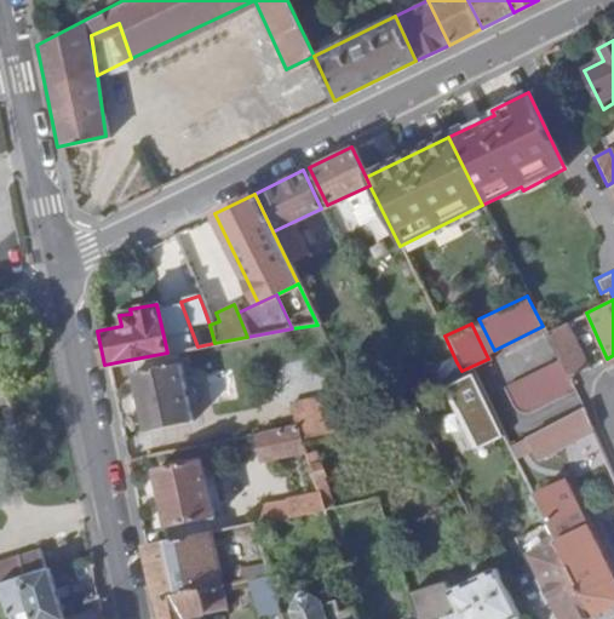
[(563,324),(545,332),(558,359),(567,374),(585,367),(563,324)]
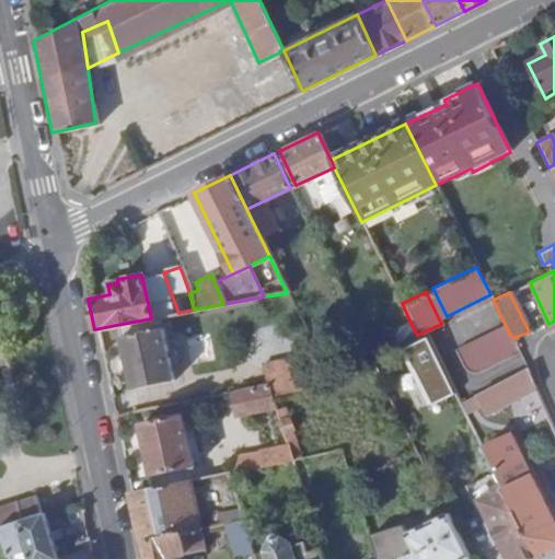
[(159,316),(151,318),(116,325),(129,387),(171,379),(159,316)]
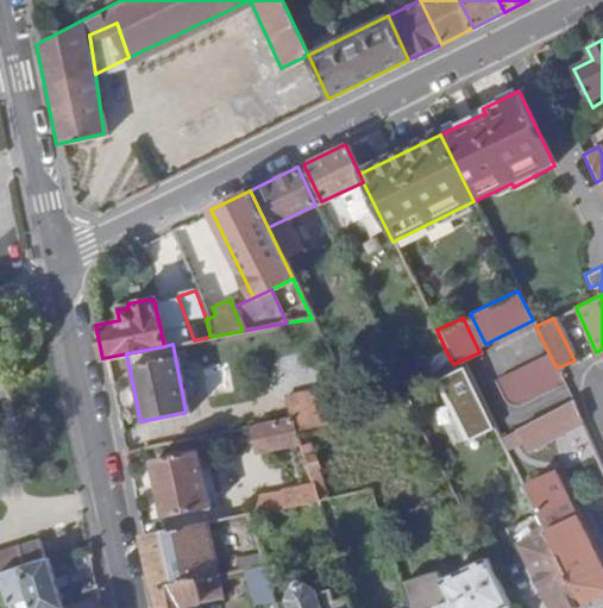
[(557,368),(548,352),(492,376),(498,390),(506,399),(512,401),(515,402),(563,382),(557,368)]
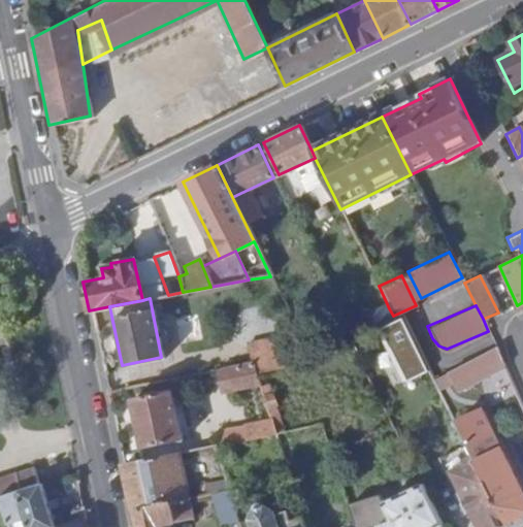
[(393,316),(389,308),(363,320),(369,331),(374,328),(385,323),(394,319),(393,316)]
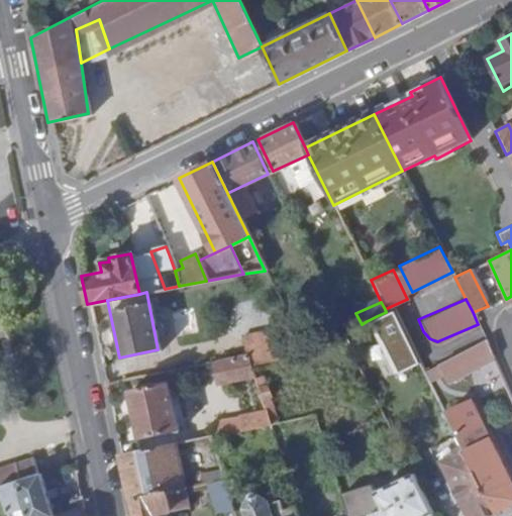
[(392,309),(386,312),(377,316),(380,324),(394,352),(409,345),(392,309)]
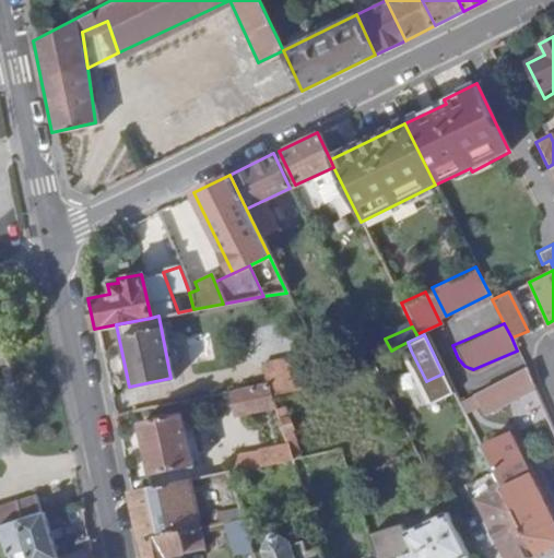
[(408,342),(397,347),(400,356),(411,351),(408,342)]
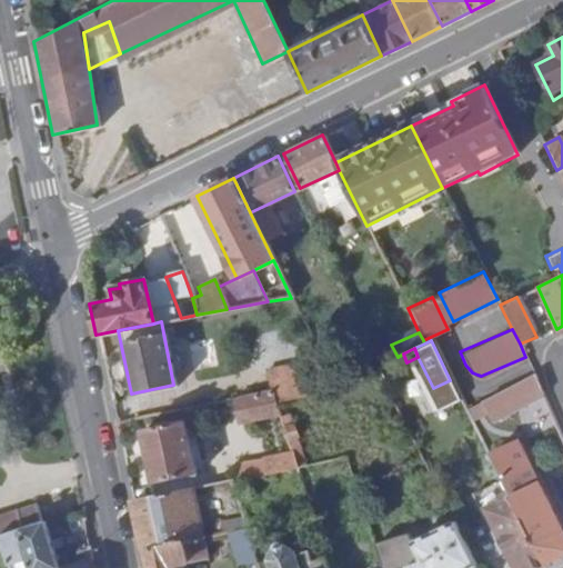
[(274,401),(321,389),(317,370),(282,379),(281,371),(267,375),(271,392),(274,401)]
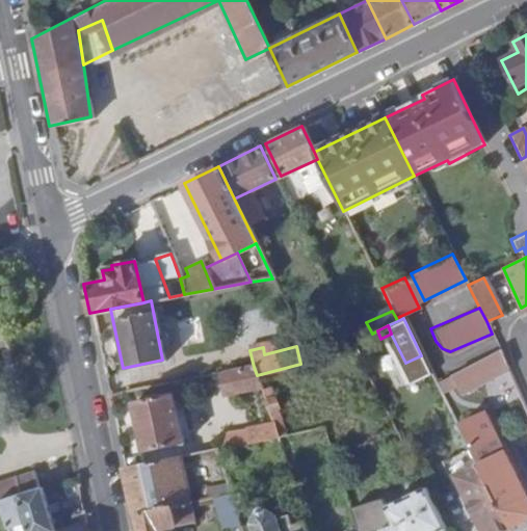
[(499,350),(433,382),(442,398),(458,390),(456,387),(504,363),(499,350)]
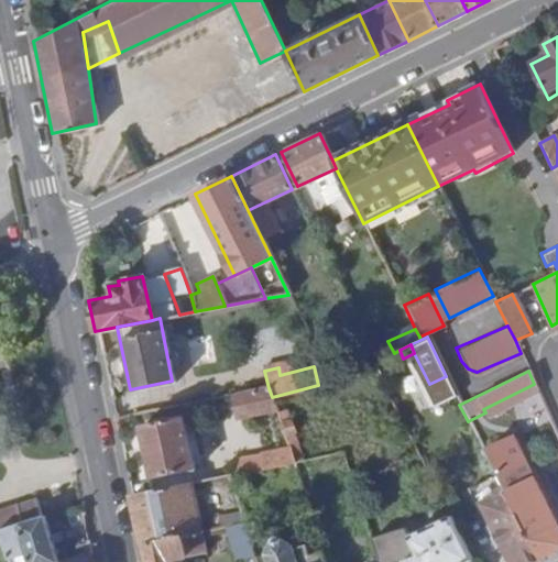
[(269,388),(231,395),(236,417),(275,408),(272,397),(269,388)]
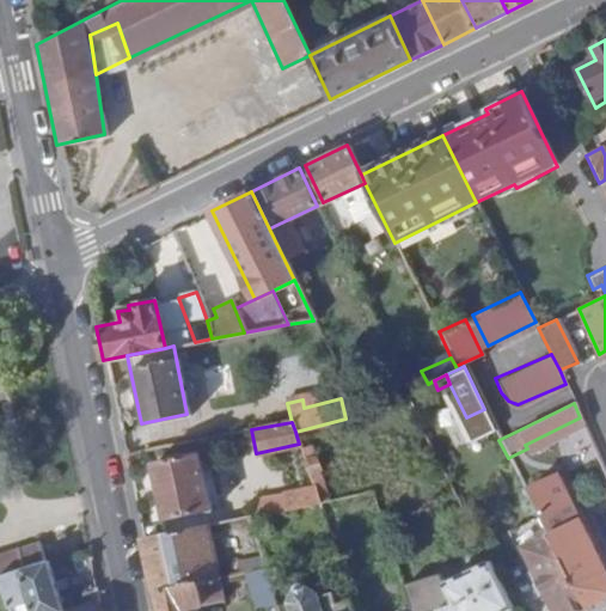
[(307,446),(300,448),(311,484),(318,481),(314,469),(317,466),(314,457),(311,458),(307,446)]
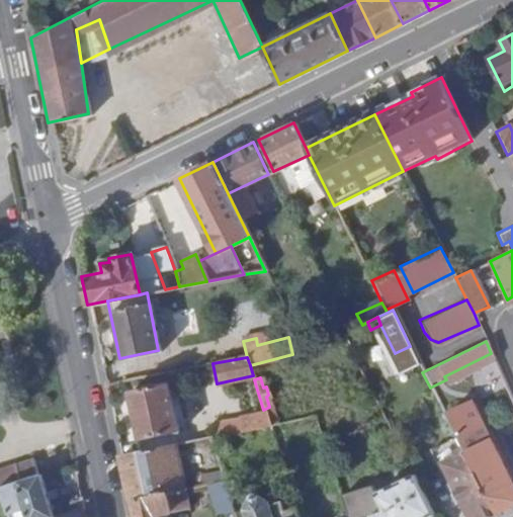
[(127,392),(137,439),(176,431),(166,383),(127,392)]
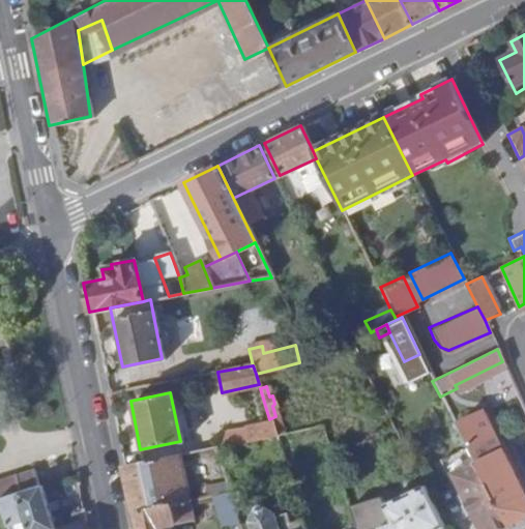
[(480,411),(454,423),(472,464),(502,527),(524,516),(524,500),(523,501),(480,411)]
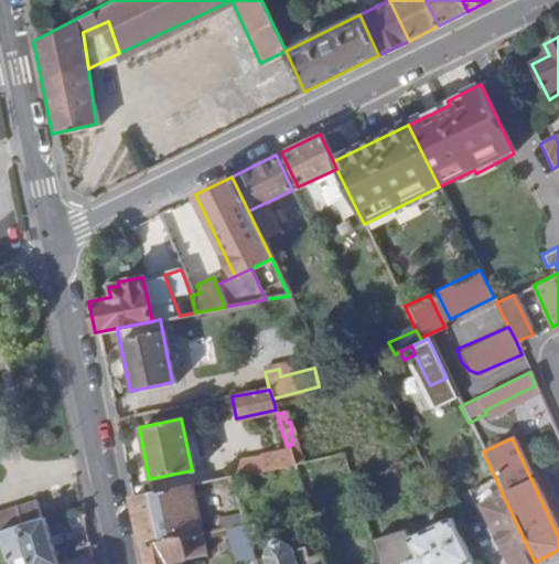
[(259,469),(291,464),(287,449),(257,456),(259,469)]
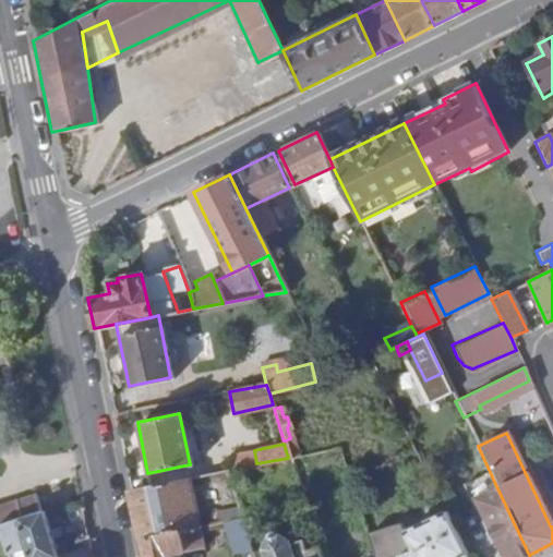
[(188,476),(128,487),(137,536),(197,525),(188,476)]
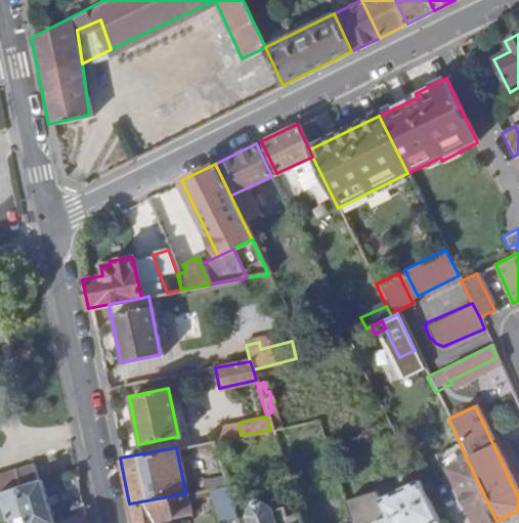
[(463,503),(472,522),(491,522),(496,521),(467,459),(445,469),(456,487),(449,489),(457,506),(463,503)]
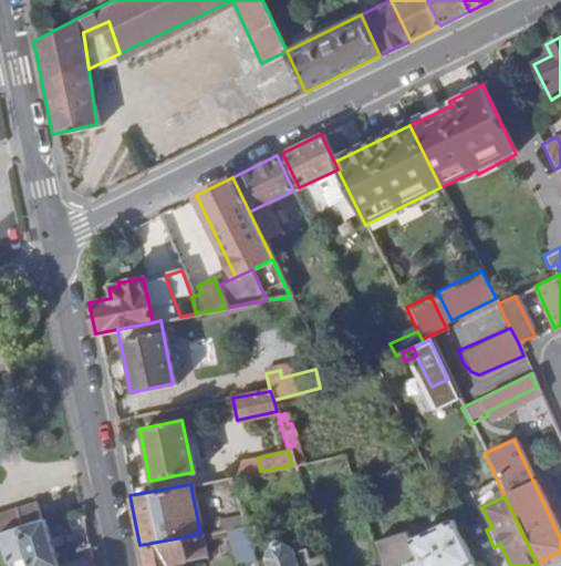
[(18,526),(39,518),(32,498),(12,505),(0,508),(0,532),(18,526)]
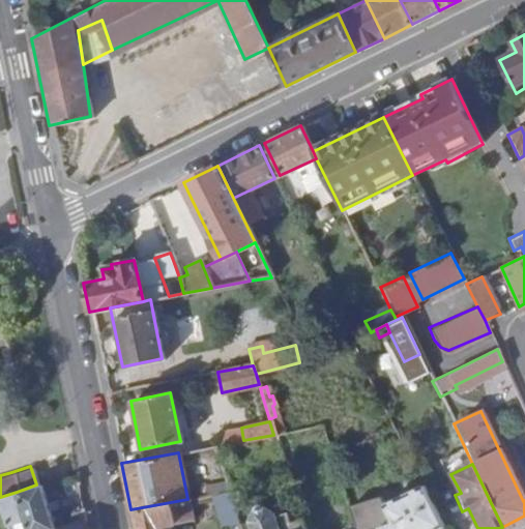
[(17,492),(0,497),(0,509),(4,524),(15,521),(17,528),(40,528),(51,526),(39,483),(36,485),(17,492)]
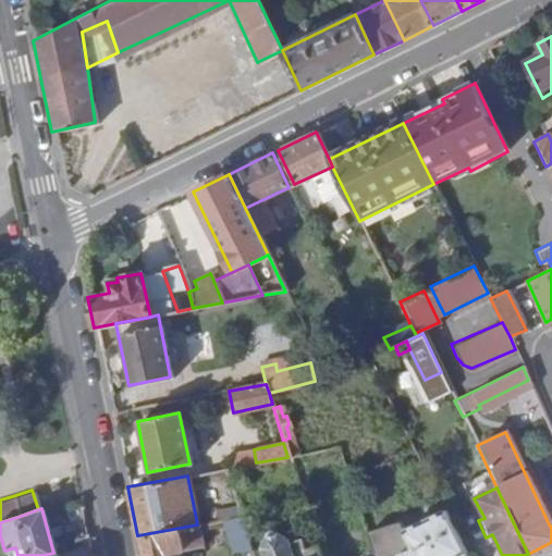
[(445,555),(460,550),(441,509),(402,529),(409,546),(414,555),(445,555)]
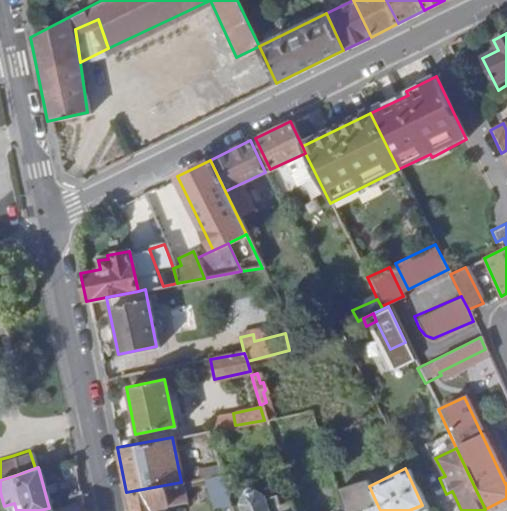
[(207,509),(225,503),(216,473),(198,478),(207,509)]
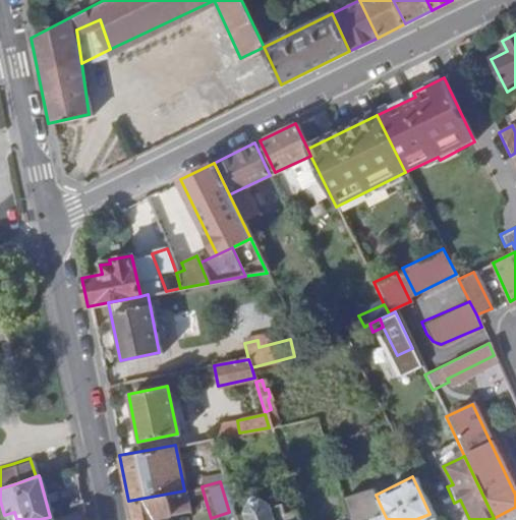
[(184,490),(128,501),(132,519),(166,519),(166,514),(187,510),(184,490)]
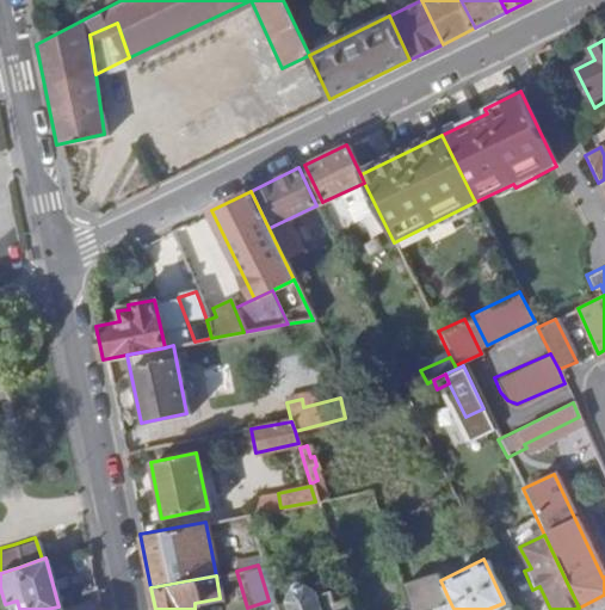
[(326,609),(322,592),(313,596),(310,591),(302,585),(290,590),(284,602),(286,609),(326,609)]
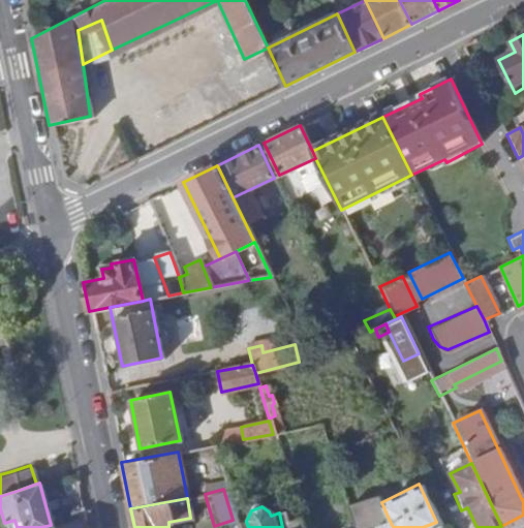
[(83,527),(82,515),(51,525),(51,527),(83,527)]
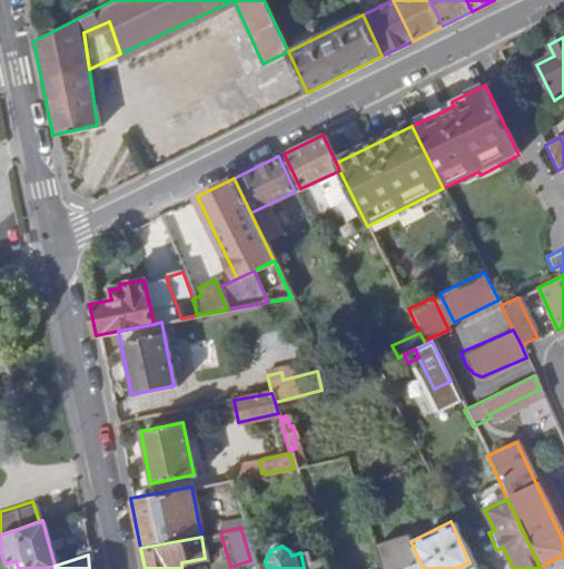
[(423,568),(418,559),(403,567),(403,568),(423,568)]
